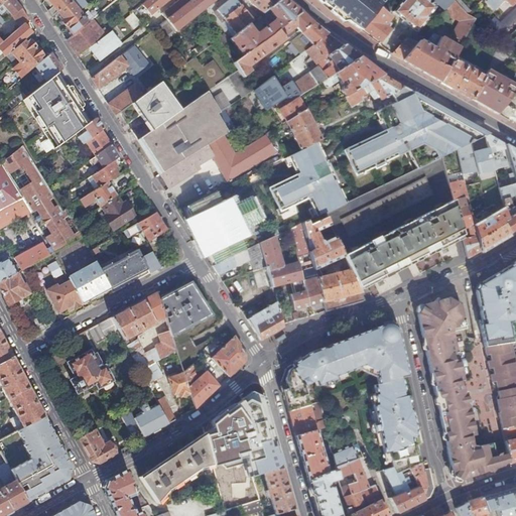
[(16,2),(13,0),(5,0),(0,5),(0,14),(1,15),(6,11),(12,16),(13,15),(21,8),(17,1),(16,2)]
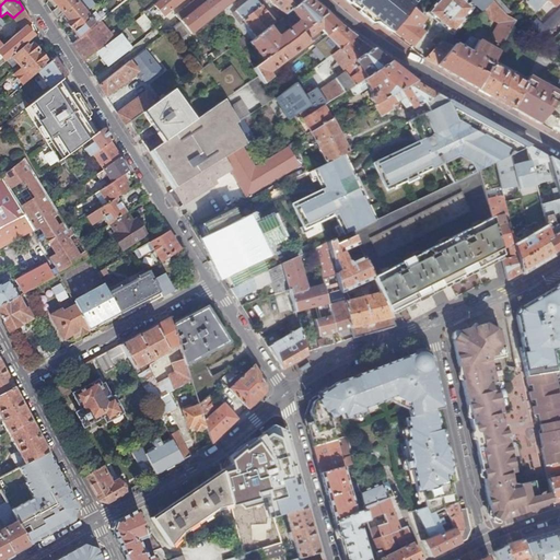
[(51,0),(57,7),(51,12),(56,20),(63,14),(77,2),(74,0),(51,0)]
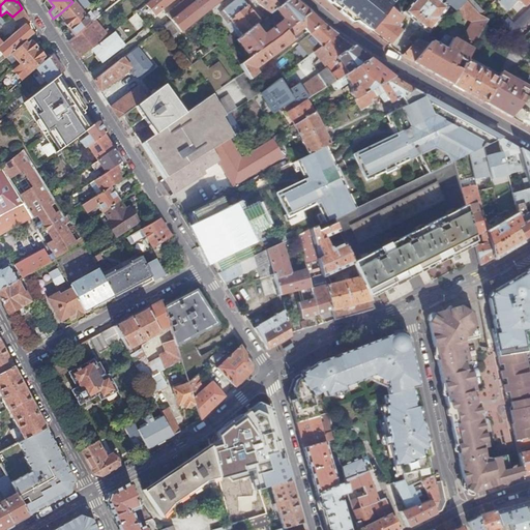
[(63,22),(68,29),(85,17),(81,12),(89,6),(84,0),(75,0),(72,2),(60,13),(65,20),(63,22)]
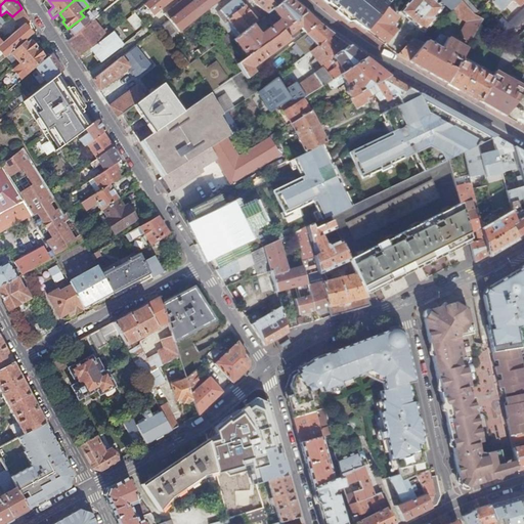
[(194,0),(148,0),(145,3),(146,3),(145,4),(155,14),(171,0),(179,0),(165,12),(170,19),(194,0)]
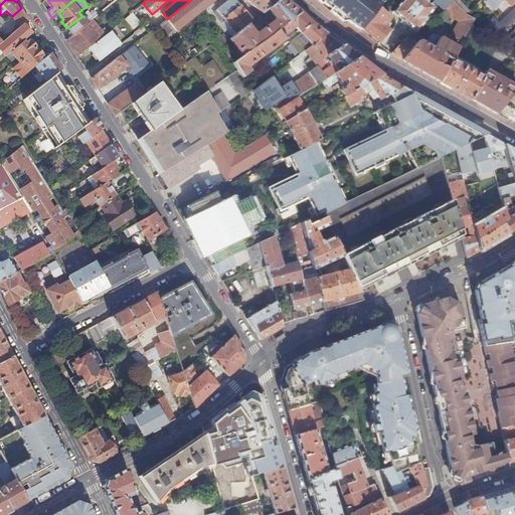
[(191,0),(167,19),(158,26),(167,38),(195,16),(214,0),(191,0)]
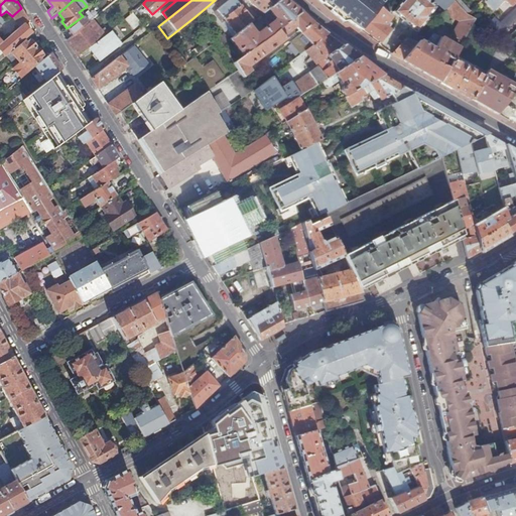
[(222,21),(224,19),(236,35),(246,27),(254,20),(237,0),(230,0),(215,12),(222,21)]
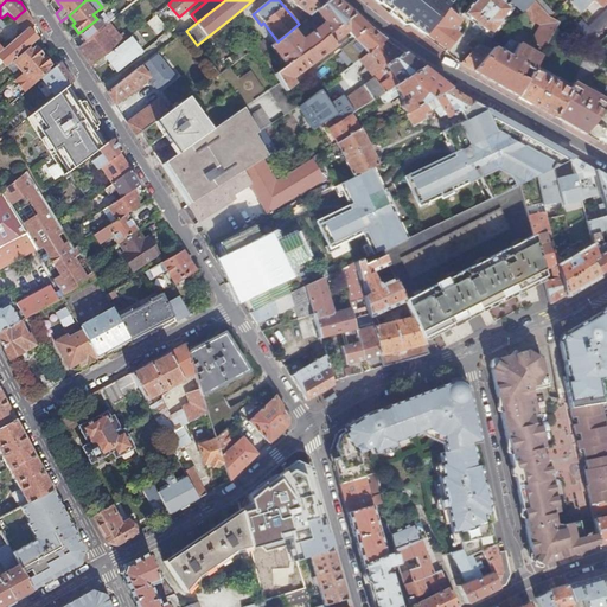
[(325,21),(299,43),(289,32),(278,42),(272,46),(286,66),(355,16),(353,14),(336,0),(328,0),(317,11),(325,21)]
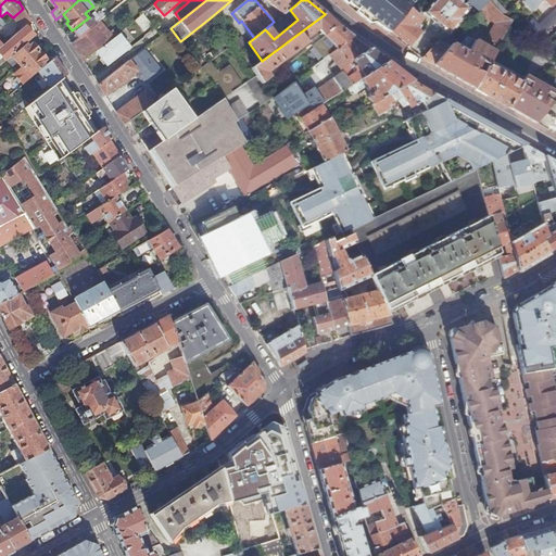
[(266,0),(269,3),(283,14),(290,10),(301,0),(266,0)]
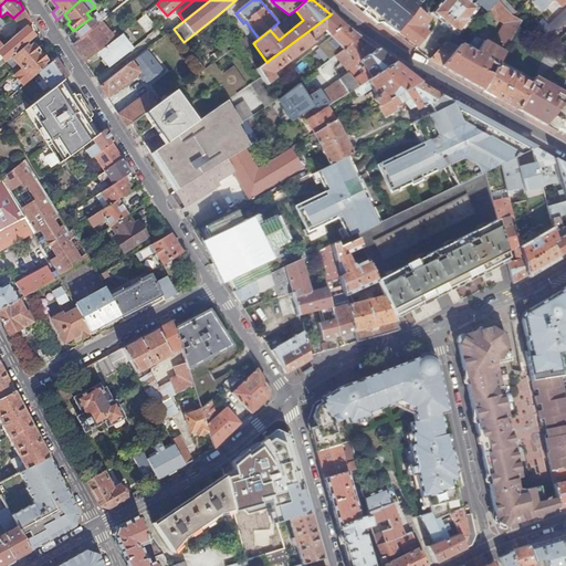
[(348,0),(355,6),(358,1),(367,8),(363,13),(364,13),(365,12),(370,17),(369,18),(378,24),(379,24),(380,24),(381,24),(383,24),(397,35),(417,9),(421,4),(422,1),(420,0),(348,0)]
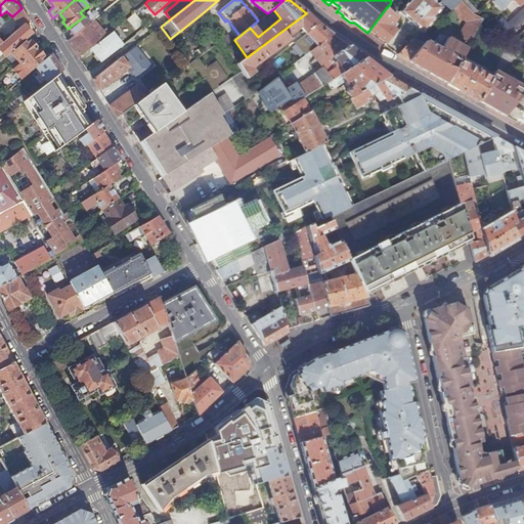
[(433,0),(409,0),(399,12),(424,33),(436,18),(435,17),(442,8),(433,0)]
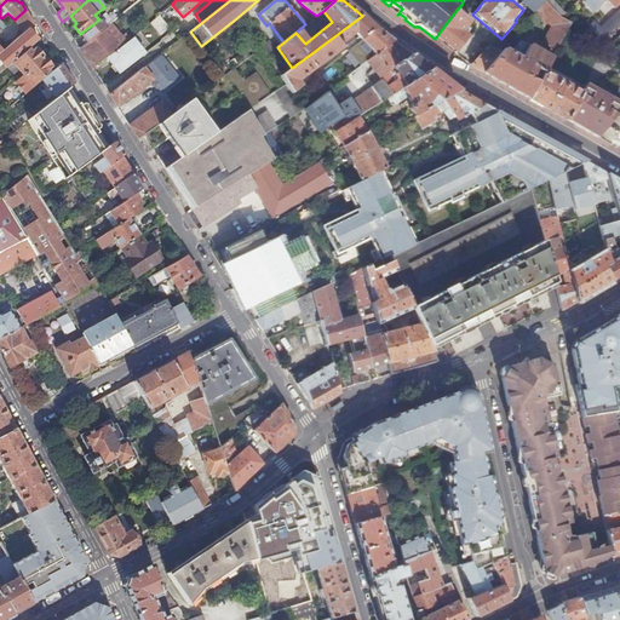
[(546,1),(544,0),(524,0),(524,1),(537,12),(546,1)]
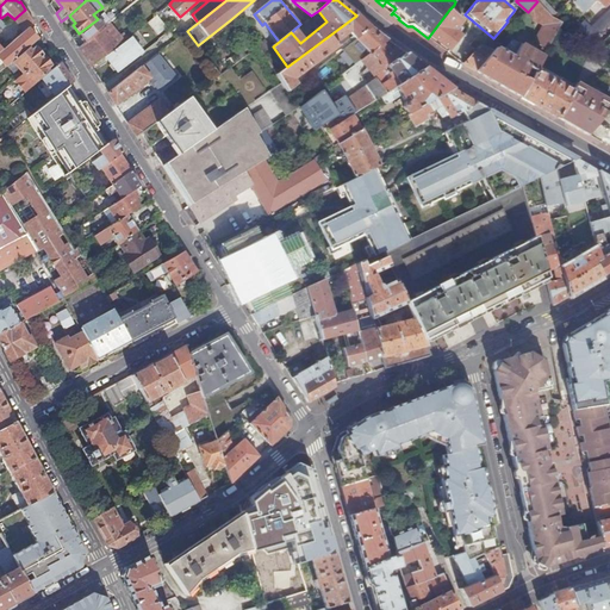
[(604,8),(609,1),(609,0),(578,0),(577,2),(585,12),(596,1),(604,8)]
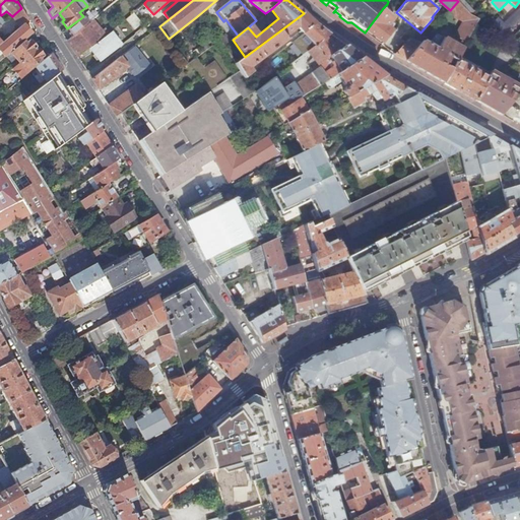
[(421,44),(420,45),(406,62),(444,82),(459,56),(479,19),(471,14),(458,1),(450,10),(442,19),(452,25),(456,19),(462,22),(455,36),(463,41),(459,47),(444,39),(438,50),(429,45),(424,42),(421,44)]
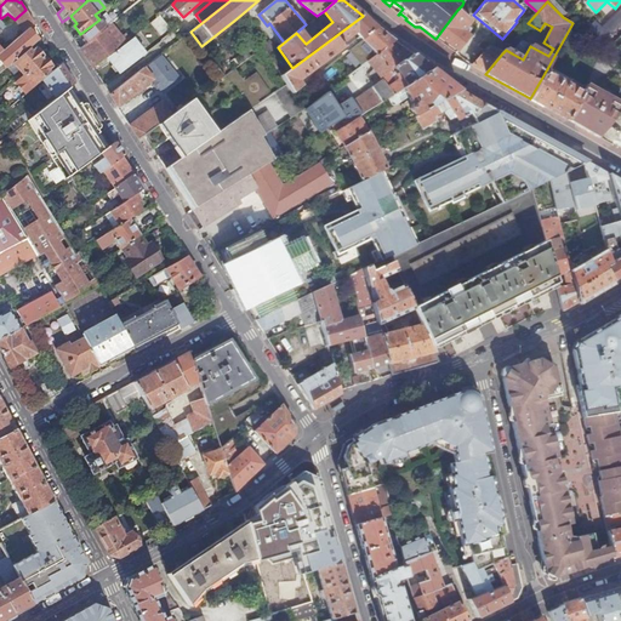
[(462,5),(457,10),(467,18),(472,12),(462,5)]
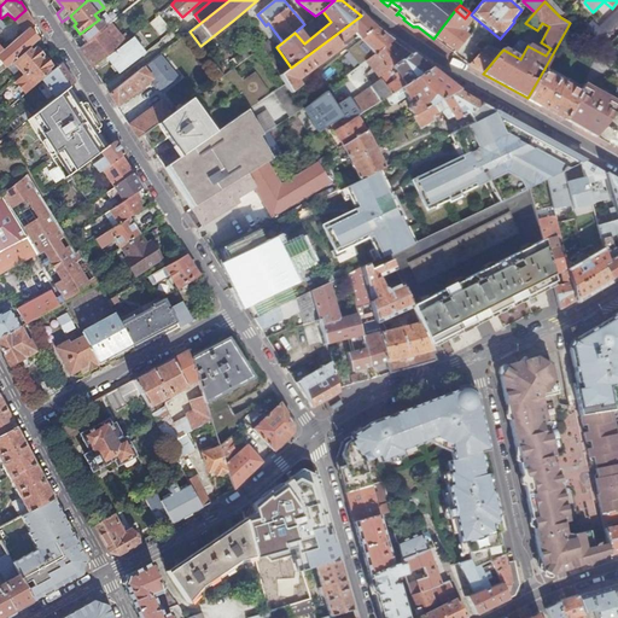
[(617,23),(617,9),(599,27),(590,35),(600,40),(617,23)]
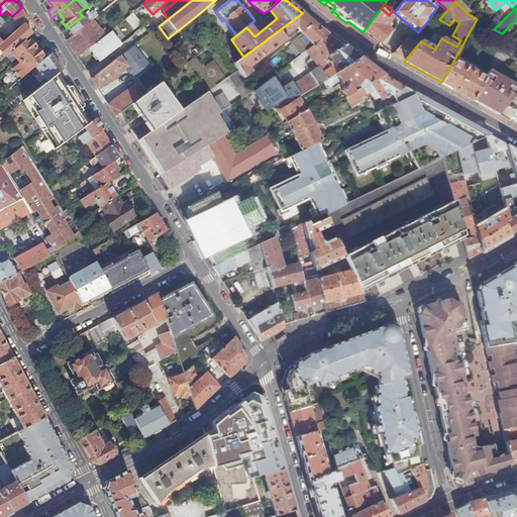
[(21,8),(13,15),(17,22),(25,14),(21,8)]
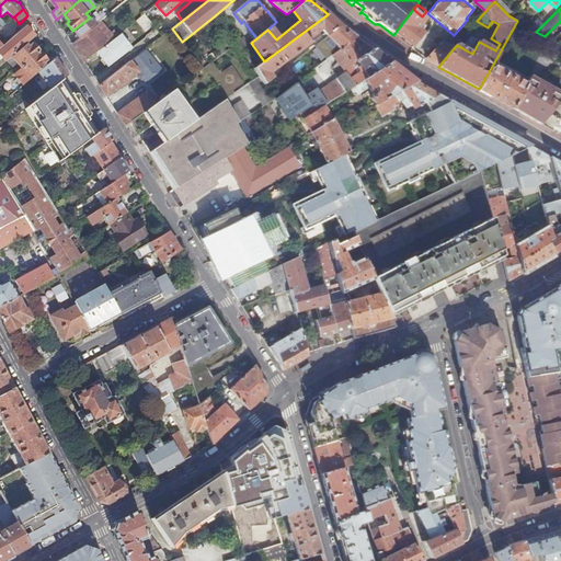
[(422,16),(413,9),(393,35),(412,48),(422,35),(416,32),(419,29),(426,20),(422,16)]
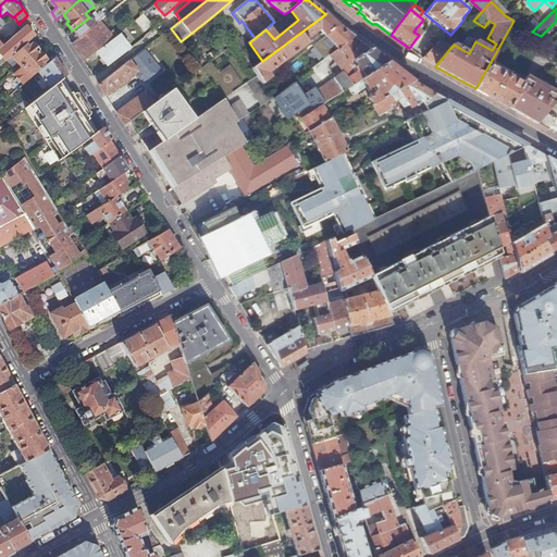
[(146,29),(153,23),(145,12),(136,19),(146,29)]
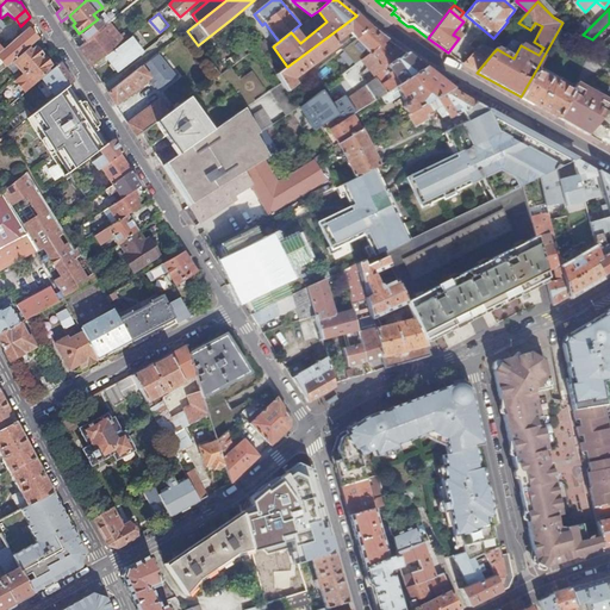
[(98,19),(79,33),(86,42),(104,27),(109,24),(110,23),(103,14),(98,19)]
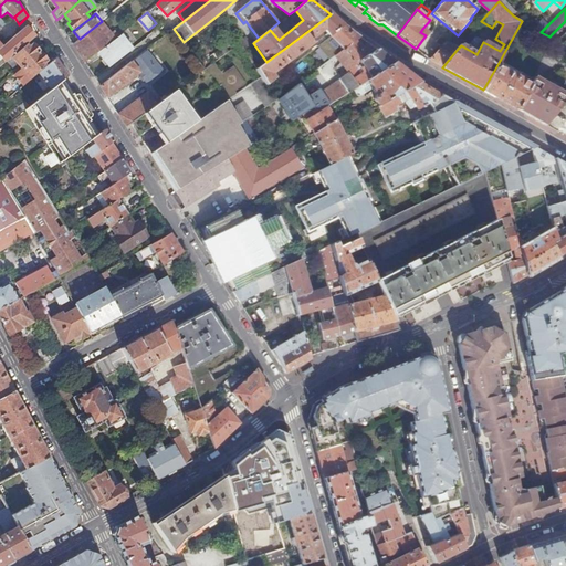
[(329,13),(331,14),(266,62),(257,70),(261,76),(266,85),(268,84),(275,79),(272,74),(273,72),(314,42),(312,39),(325,29),(328,33),(326,35),(328,39),(332,37),(331,35),(345,24),(331,13),(329,13)]
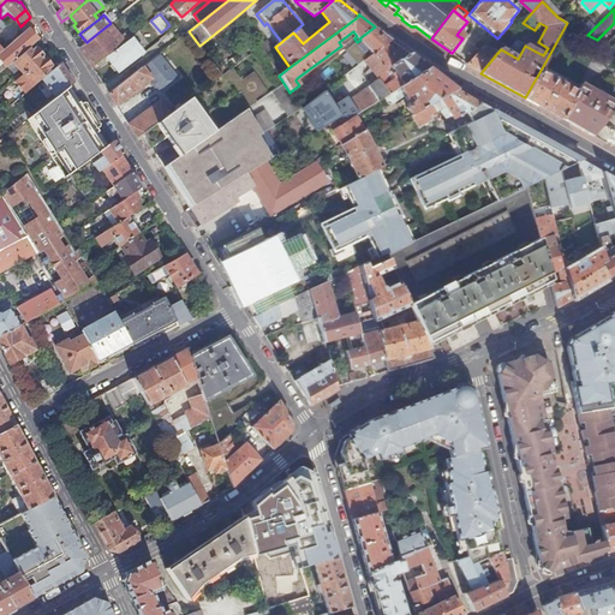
[(34,23),(30,17),(21,27),(23,33),(34,23)]
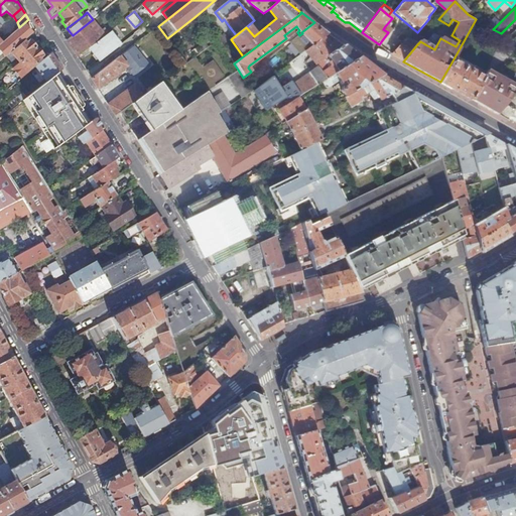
[(500,22),(496,18),(488,26),(493,29),(500,22)]
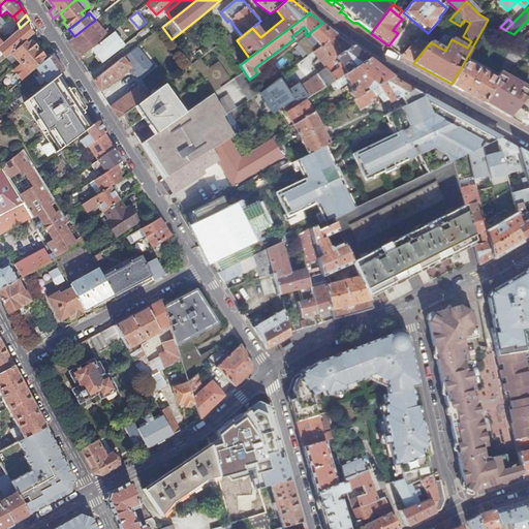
[(29,20),(20,28),(2,43),(0,44),(0,52),(2,55),(20,40),(22,38),(34,28),(29,20)]
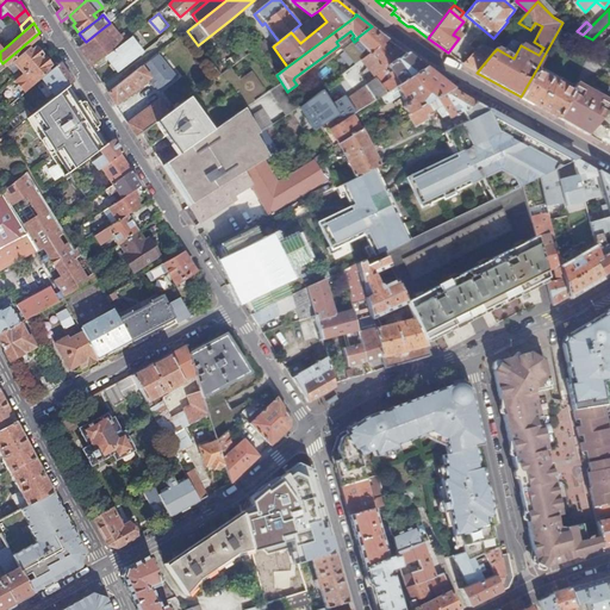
[(104,27),(86,42),(79,48),(91,67),(107,55),(125,39),(123,36),(120,37),(109,24),(104,27)]
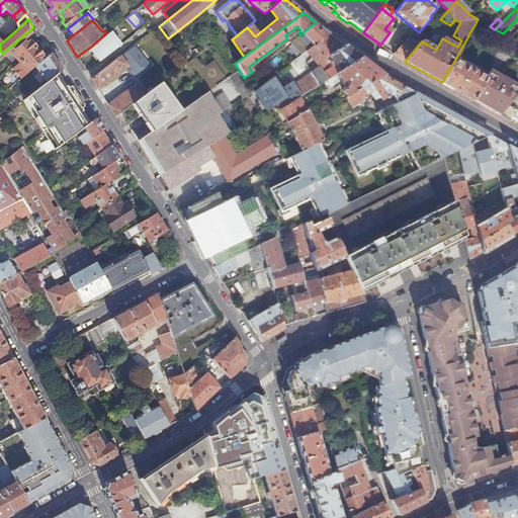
[(311,41),(306,47),(308,50),(329,32),(316,22),(303,32),(304,33),(311,41)]
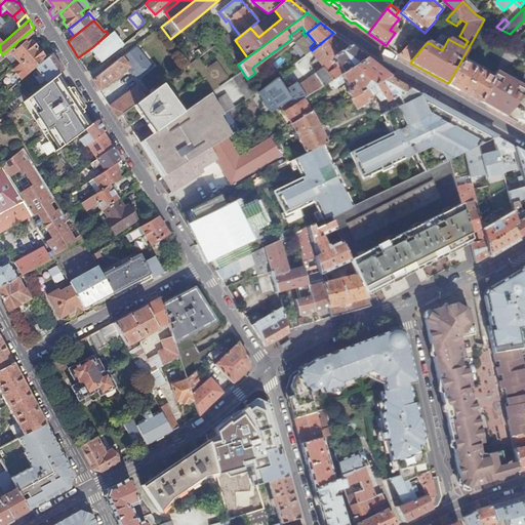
[(114,30),(108,34),(92,47),(103,61),(124,43),(114,30)]
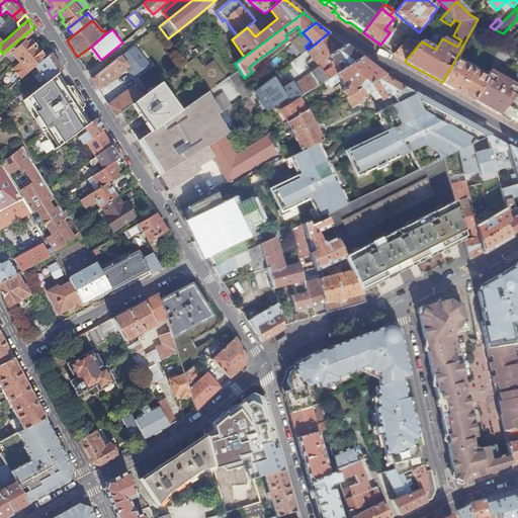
[(345,46),(329,32),(308,50),(306,51),(317,63),(318,64),(322,60),(328,56),(336,51),(337,51),(345,46)]
